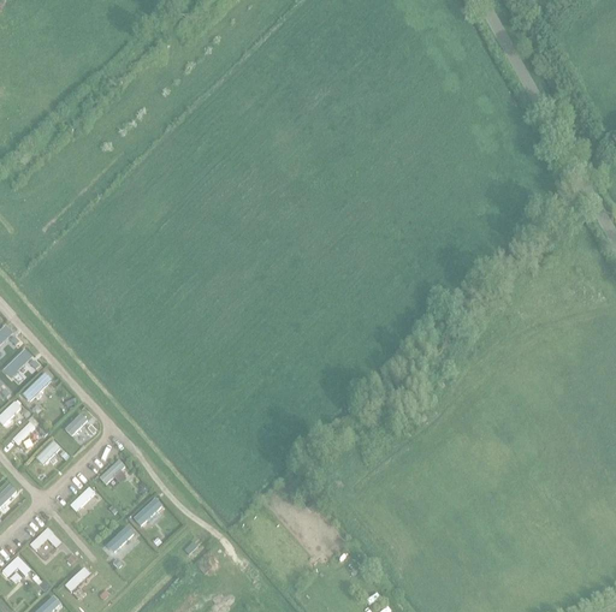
[(45,370),(22,392),(30,400),(52,379),(45,370)]
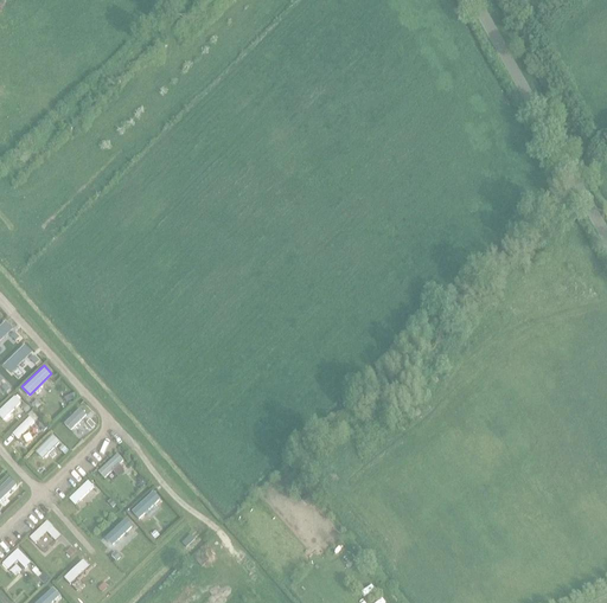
[(14,395),(0,408),(0,414),(4,417),(20,401),(14,395)]
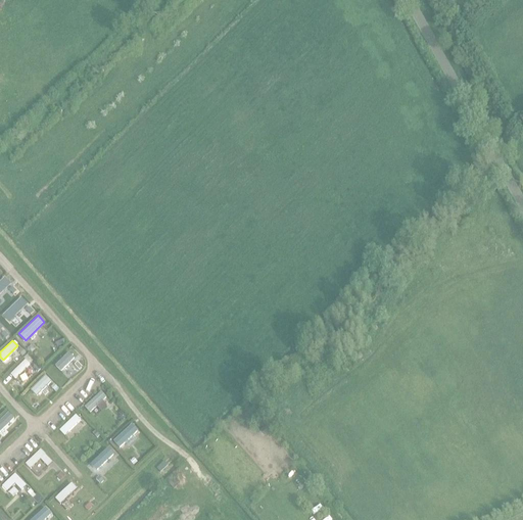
[(74,355),(69,350),(60,360),(58,357),(53,361),(60,368),(67,362),(70,365),(75,361),(72,357),(74,355)]
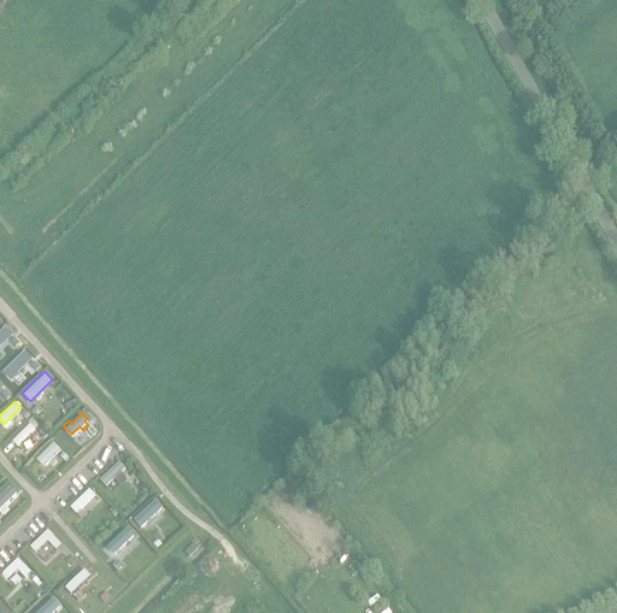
[(31,420),(16,436),(21,441),(30,432),(33,435),(36,431),(33,429),(36,425),(31,420)]
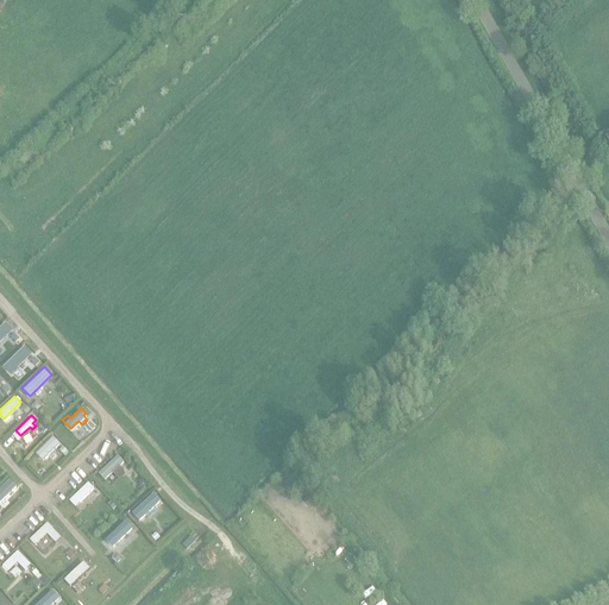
[(35,454),(41,460),(58,441),(52,435),(35,454)]
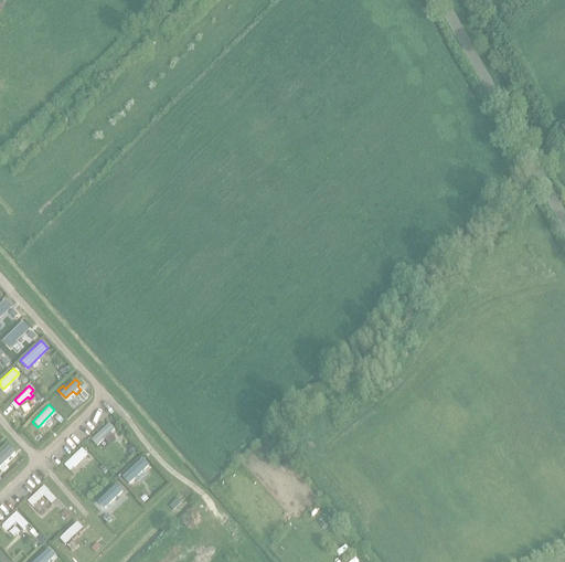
[(108,422),(92,436),(97,442),(107,432),(108,433),(110,432),(109,430),(113,426),(108,422)]
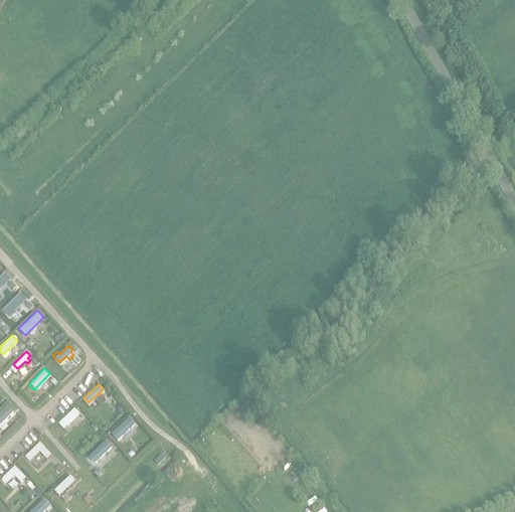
[(110,386),(103,392),(107,396),(113,391),(110,386)]
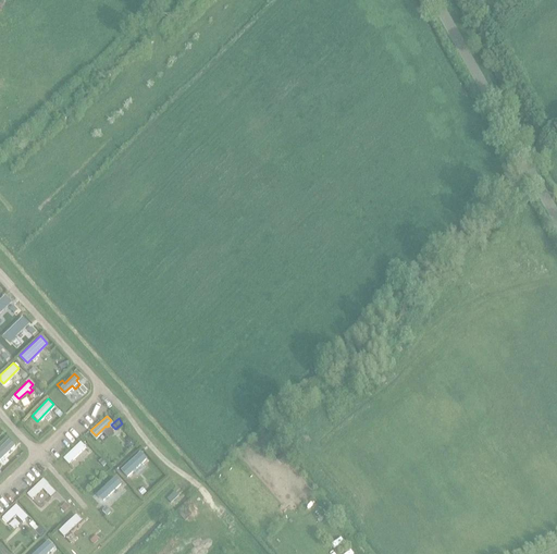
[(8,438),(0,445),(0,454),(13,442),(8,438)]
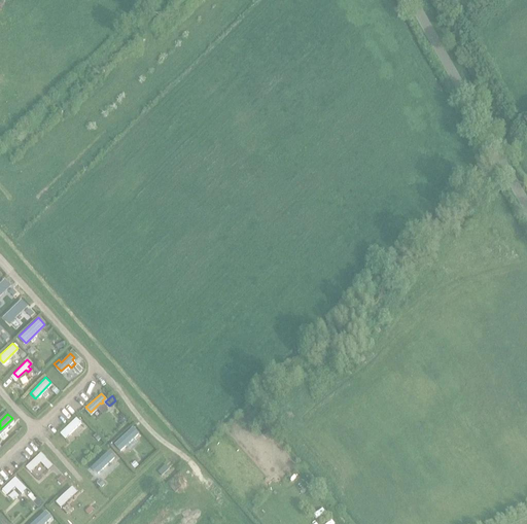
[(76,416),(60,431),(65,437),(81,421),(76,416)]
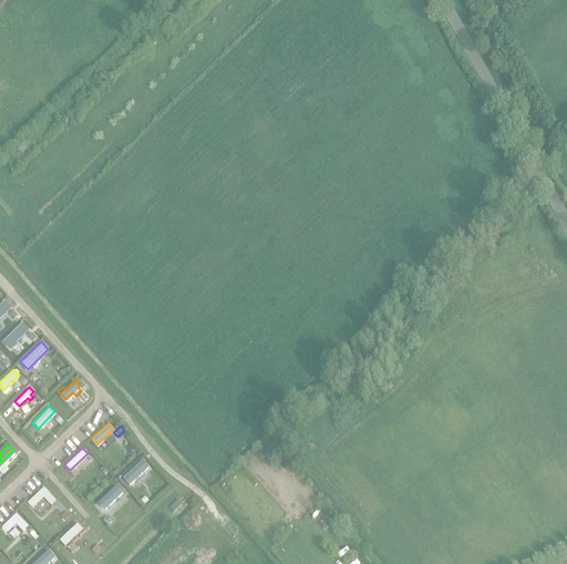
[(142,460),(124,475),(130,481),(146,465),(142,460)]
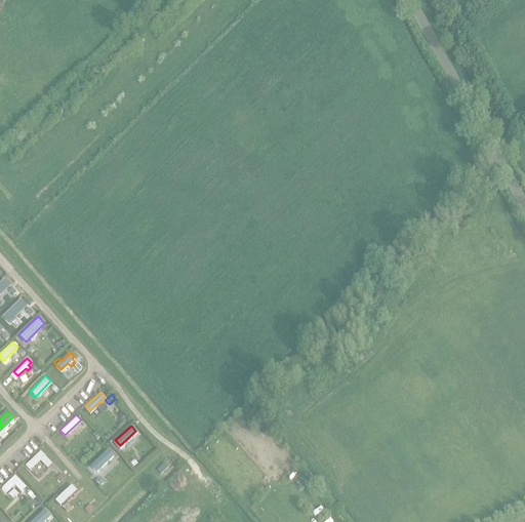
[(108,447),(90,464),(95,469),(99,466),(102,469),(104,467),(101,464),(108,457),(111,460),(113,458),(110,455),(113,453),(108,447)]
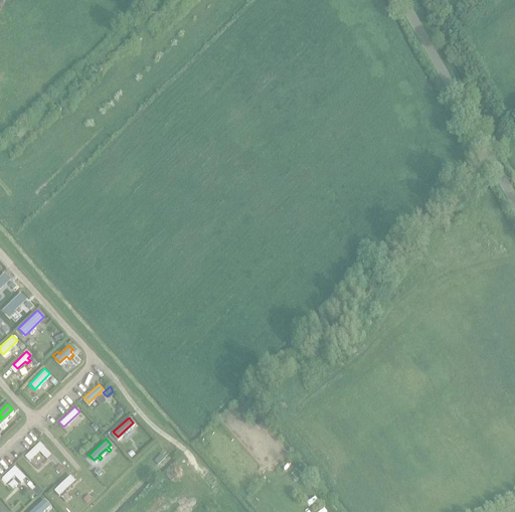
[(40,441),(25,455),(29,460),(40,450),(47,458),(51,453),(44,446),(45,445),(40,441)]
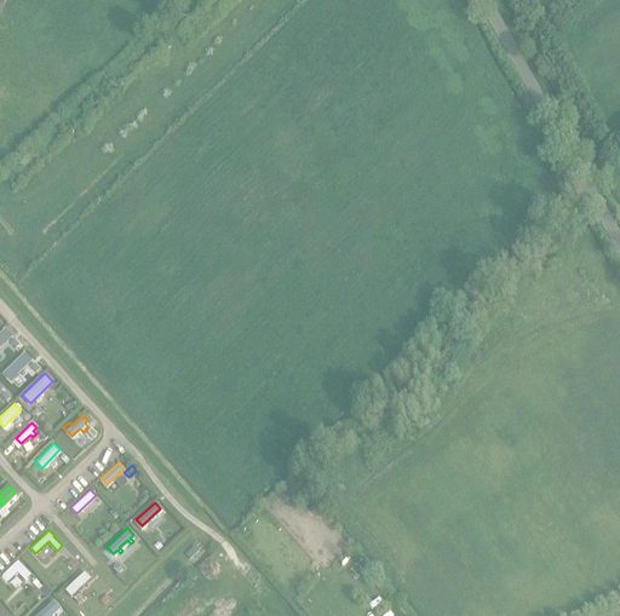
[(18,558),(3,574),(9,580),(18,570),(26,577),(30,573),(18,558)]
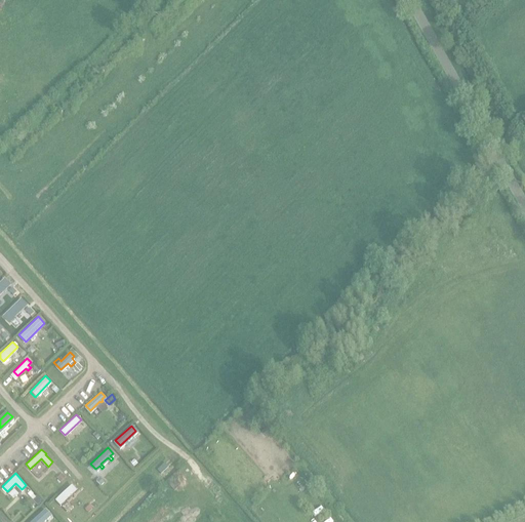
[(72,483),(55,498),(61,504),(77,488),(72,483)]
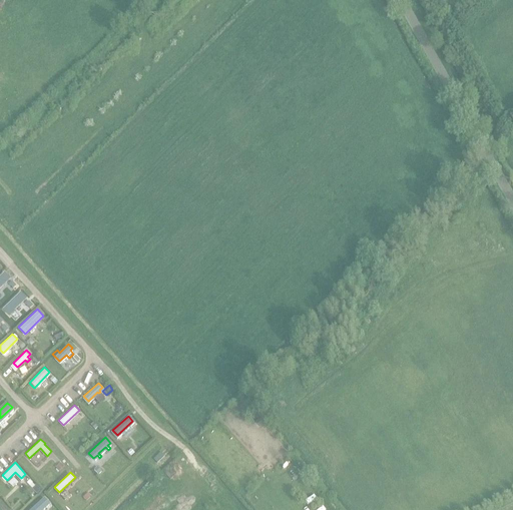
[(44,497),(30,509),(39,509),(49,502),(44,497)]
